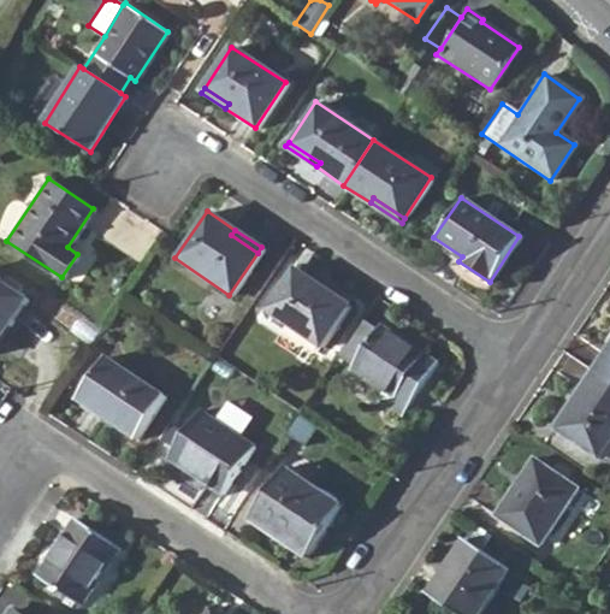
[(291,267),(280,283),(274,291),(262,311),(318,348),(345,305),(291,267)]
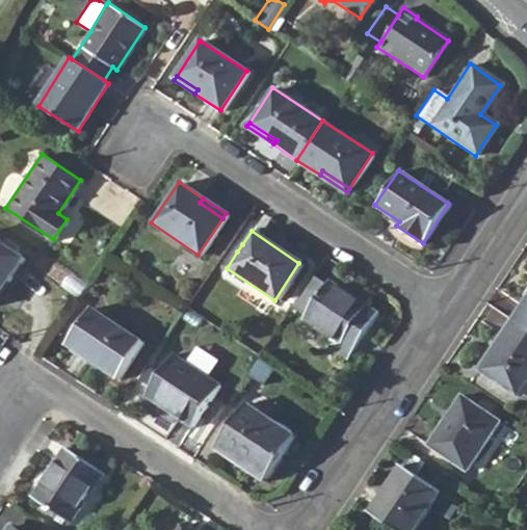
[(230,246),(237,252),(242,244),(235,239),(230,246)]
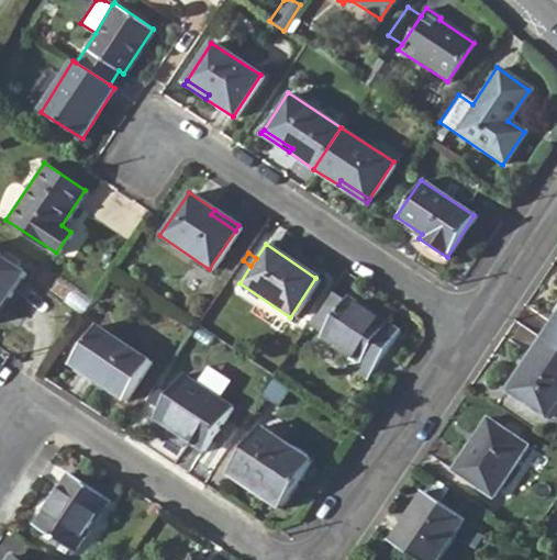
[(0,300),(4,293),(8,295),(23,271),(0,256),(0,300)]
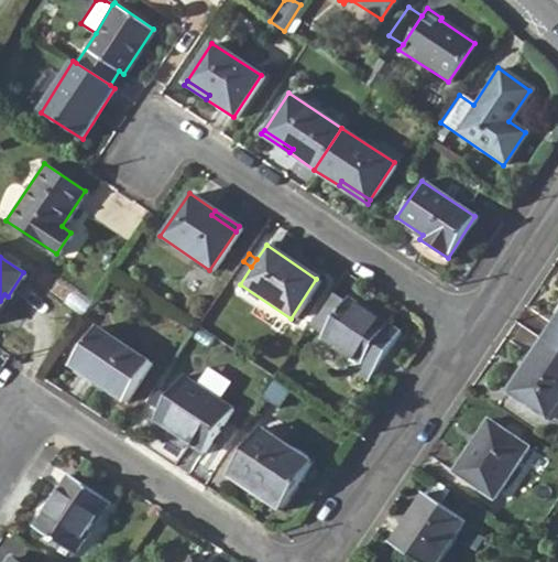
[(341,302),(327,292),(309,320),(323,328),(341,302)]
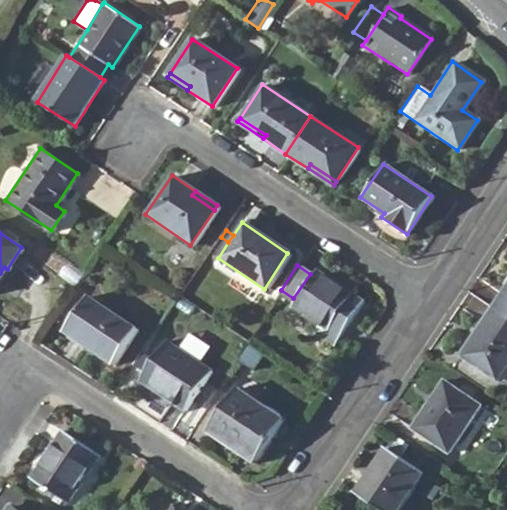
[(293,298),(288,306),(324,330),(319,337),(332,345),(361,301),(312,269),(310,274),(293,298)]
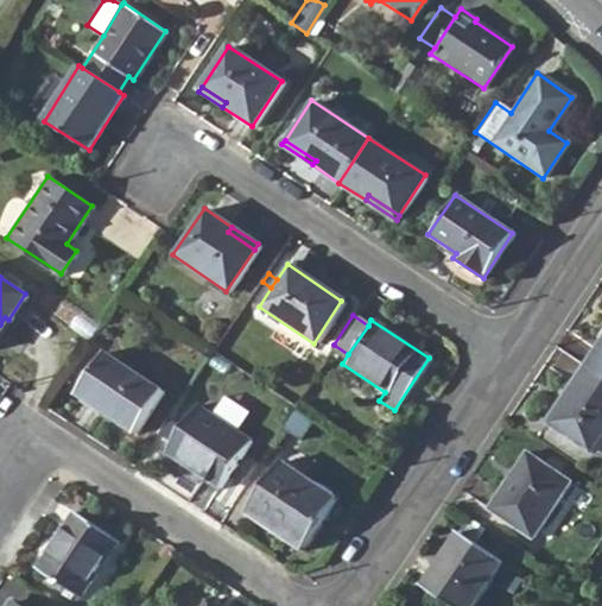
[(601,334),(582,365),(601,378),(601,334)]
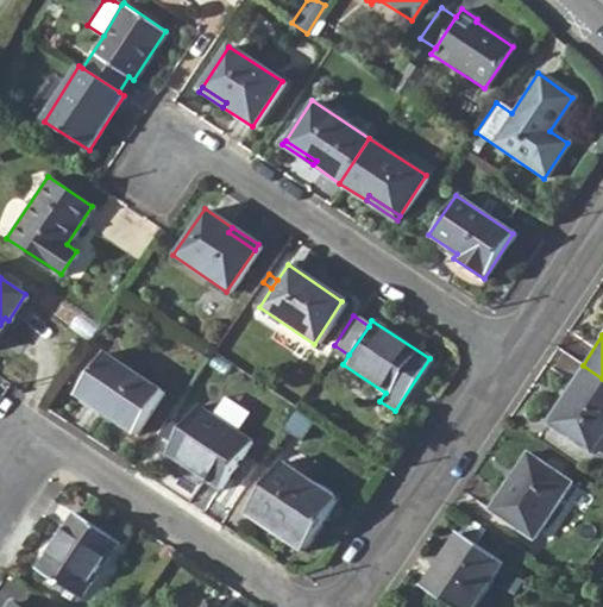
[(104,351),(75,393),(134,432),(163,390),(104,351)]
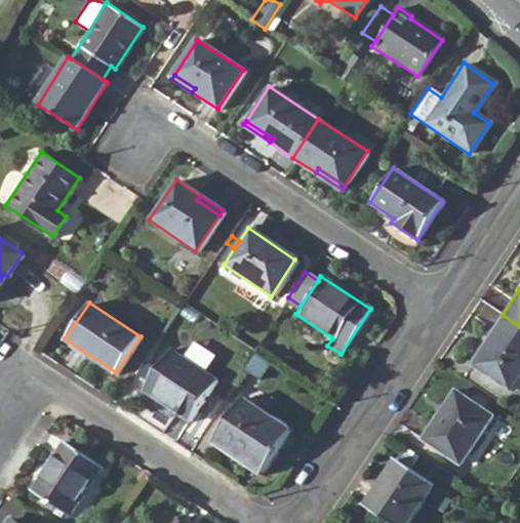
[(509,389),(519,371),(519,326),(503,315),(481,347),(484,350),(474,366),(509,389)]
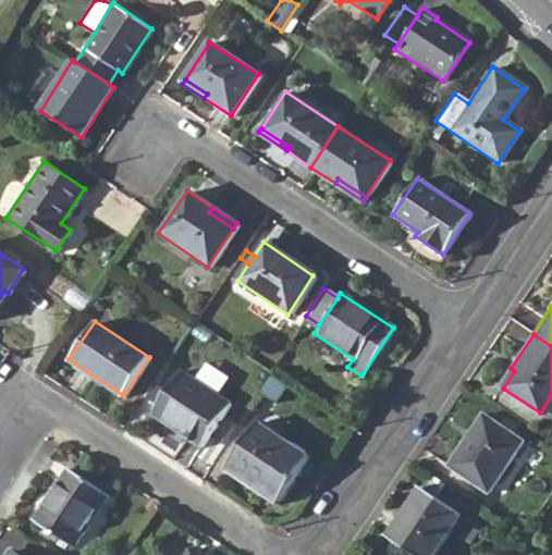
[(499,386),(503,389),(514,371),(511,368),(499,386)]
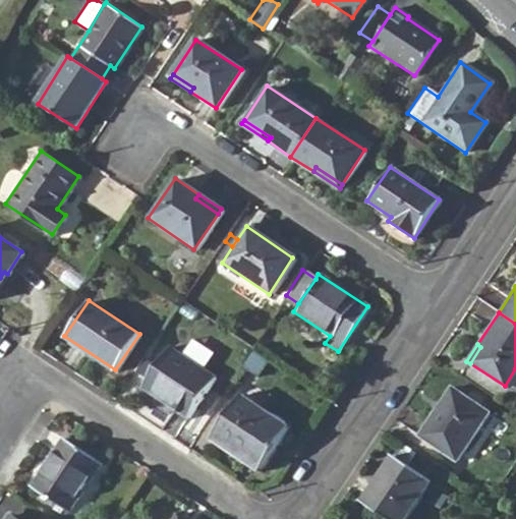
[(165,350),(140,386),(187,417),(211,382),(165,350)]
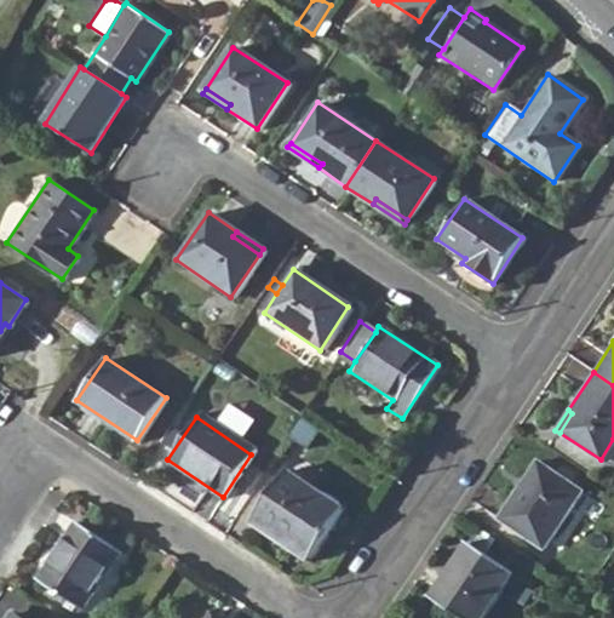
[(522,480),(526,482),(539,463),(535,461),(522,480)]
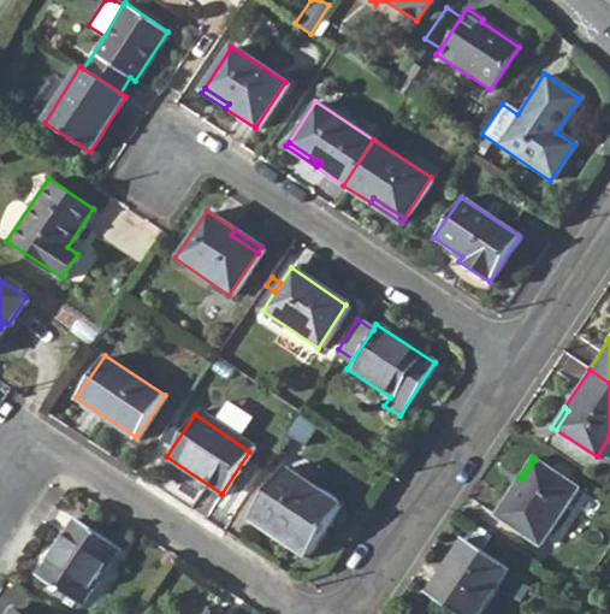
[(536,460),(522,479),(519,477),(493,515),(539,545),(578,488),(536,460)]
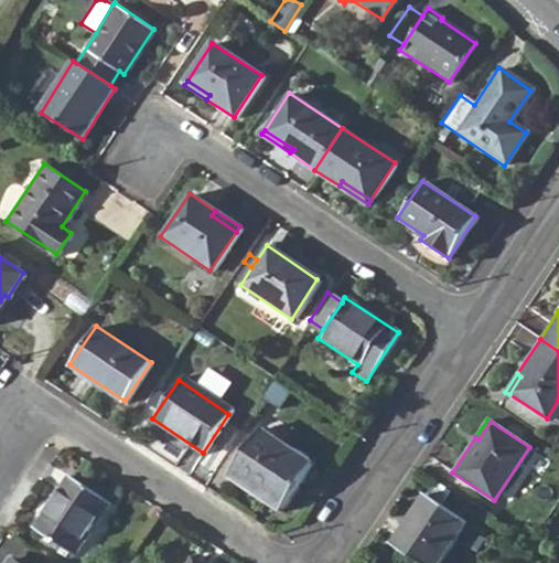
[(258,428),(226,477),(251,494),(254,490),(281,508),(311,464),(258,428)]
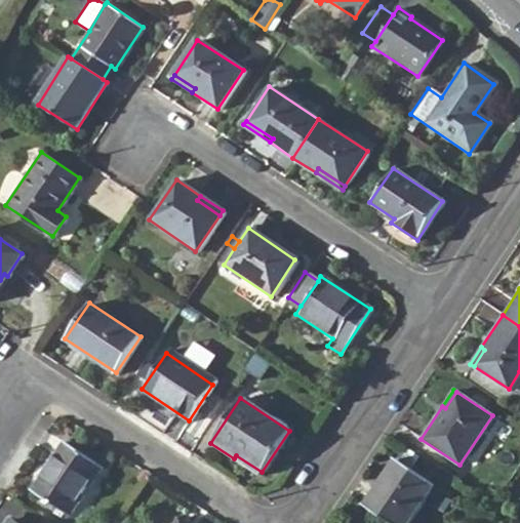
[(68,515),(101,466),(62,440),(29,489),(68,515)]
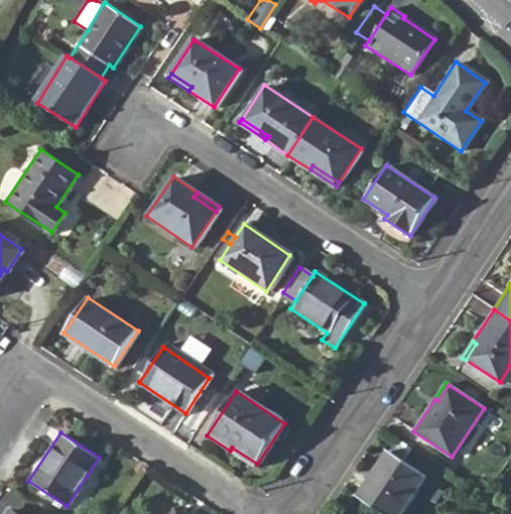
[(230,451),(254,468),(257,464),(232,447),(230,451)]
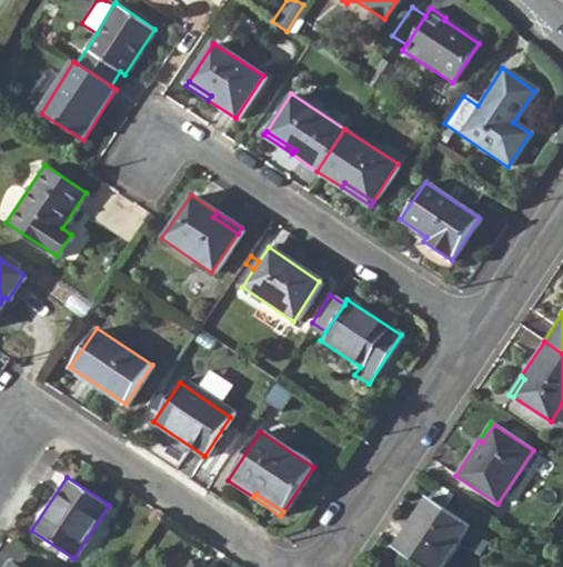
[(414,516),(418,519),(431,499),(426,496),(414,516)]
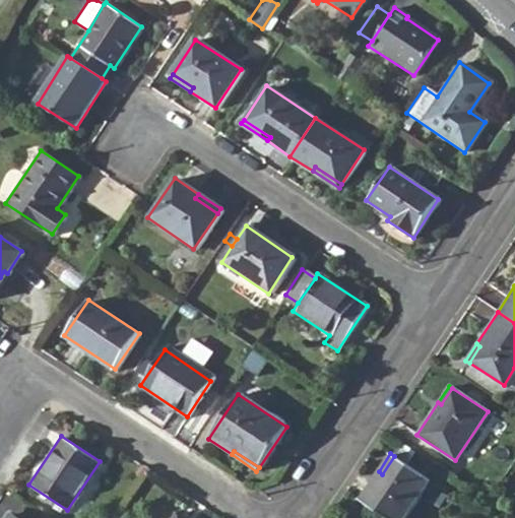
[(394,456),(382,474),(379,471),(359,501),(384,517),(402,517),(429,478),(394,456)]
